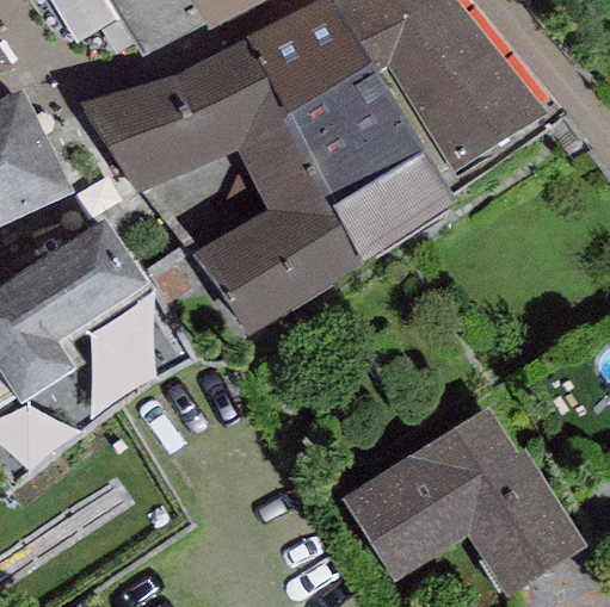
[(319,0),(180,75),(80,103),(137,193),(236,149),(266,208),(192,255),(248,333),(456,193),(334,0),(319,0)]
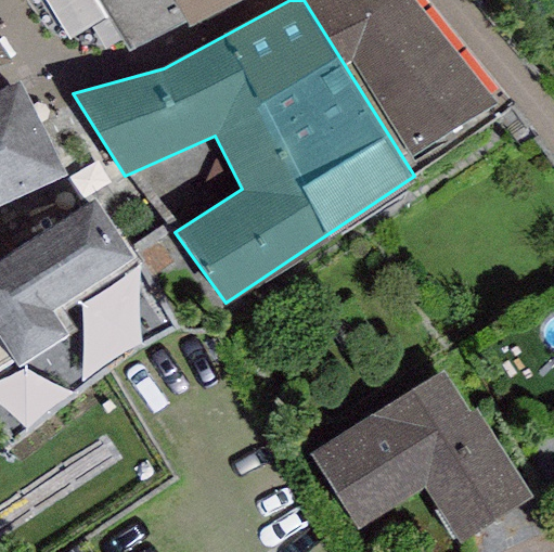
[(95,0),(129,54),(187,21),(188,25),(236,0),(95,0)]
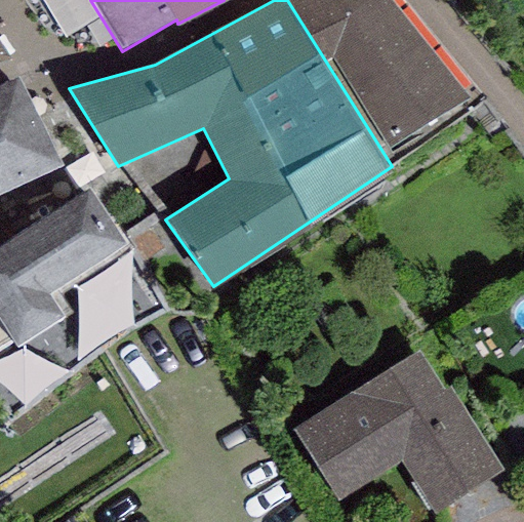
[(293,0),(389,144),(470,97),(393,0),(293,0)]
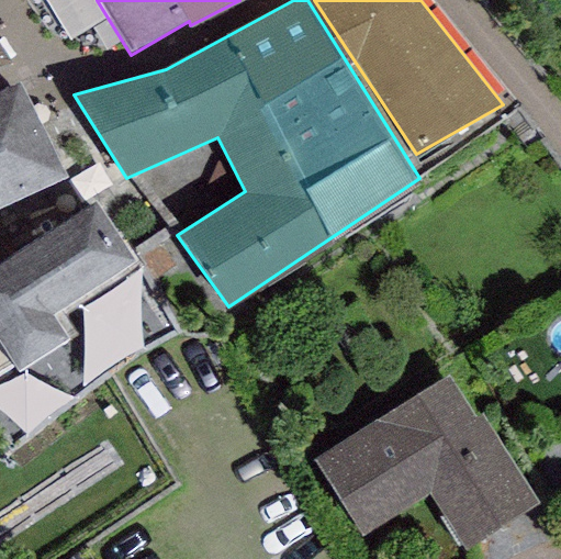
[(0,37),(0,66),(14,60),(0,37)]
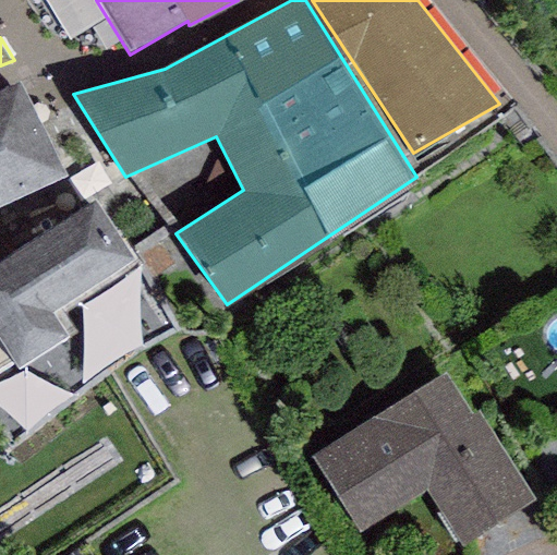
[(19,76),(0,84),(0,198),(69,172),(19,76)]
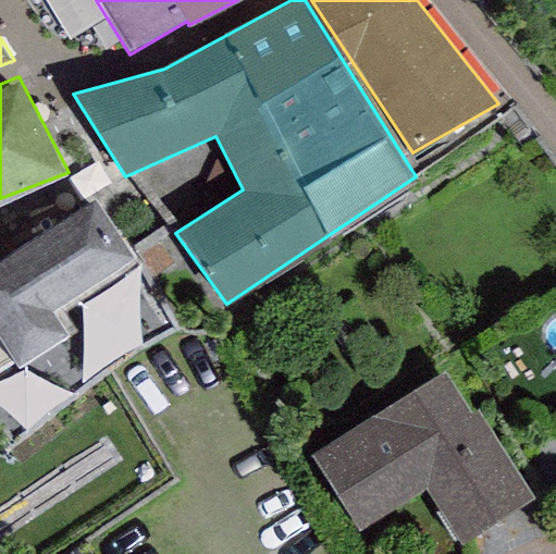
[(95,194),(0,256),(0,334),(20,364),(70,331),(56,309),(136,257),(95,194)]
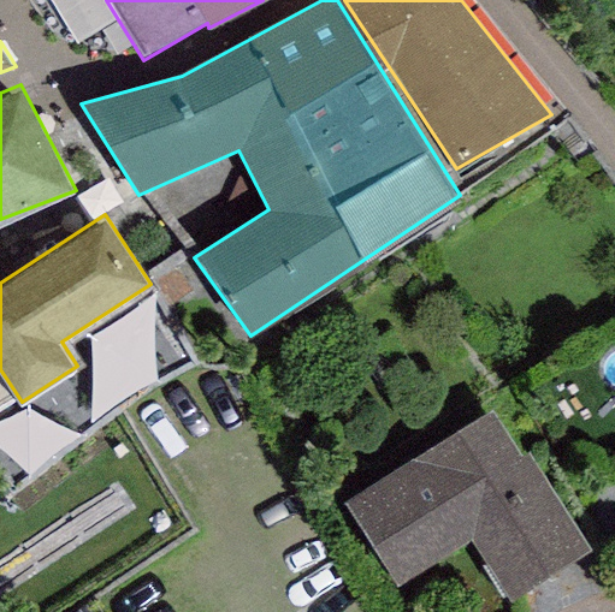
[(492,409),(344,503),(397,586),(471,539),(510,600),(591,550),(530,452),(522,456),(492,409)]
